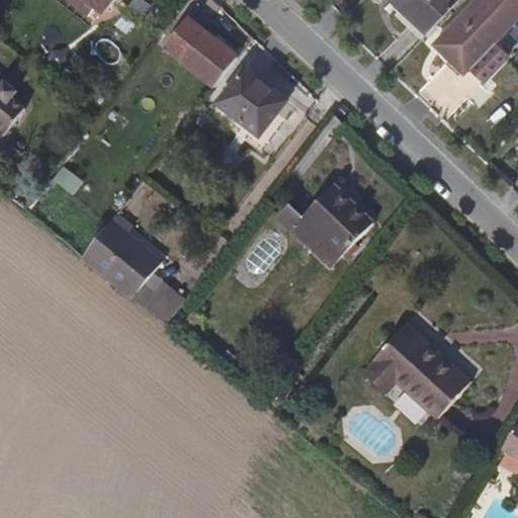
[(81,0),(98,14),(109,0),(81,0)]
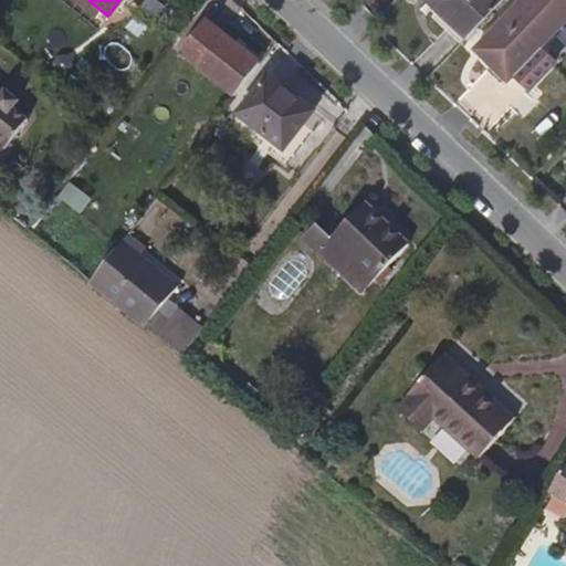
[(496,0),(425,0),(463,37),(496,0)]
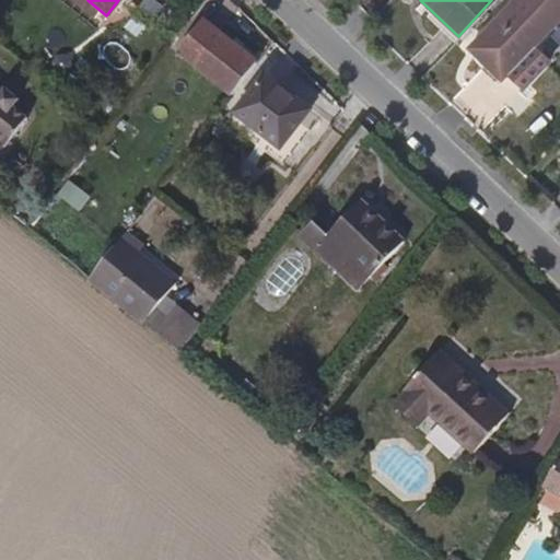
[(532,49),(559,21),(559,0),(520,0),(469,53),(498,83),(504,78),(520,94),(548,66),(532,49)]
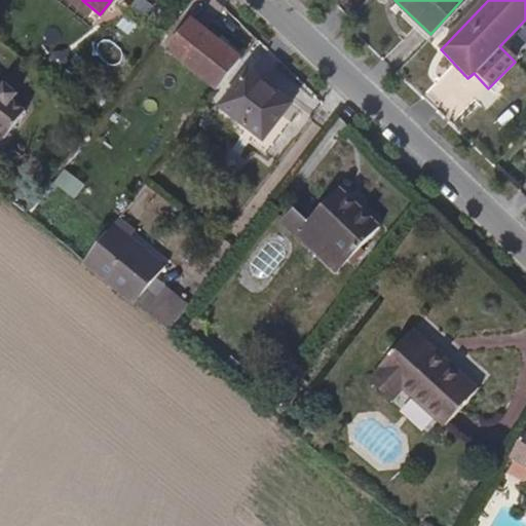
[(202,82),(226,52),(192,26),(170,54),(202,82)]
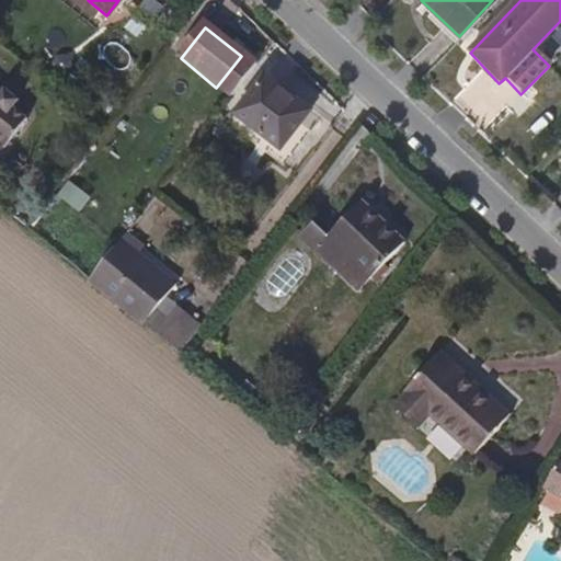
[(231,100),(258,68),(241,56),(216,88),(231,100)]
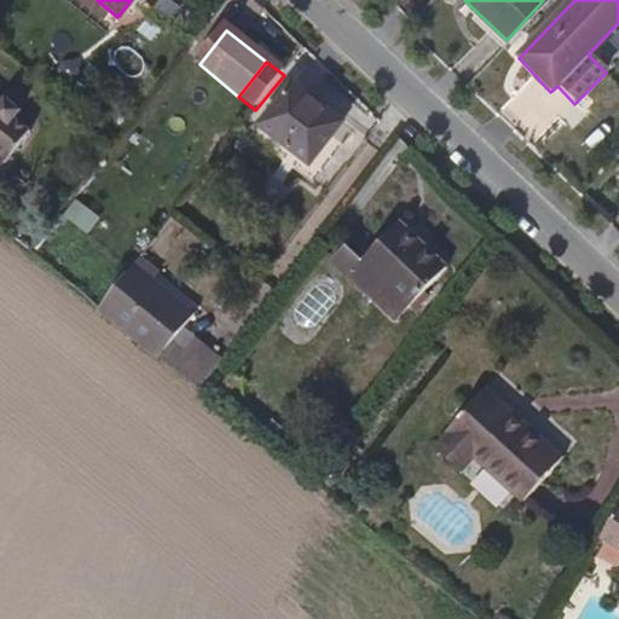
[(348,122),(299,81),(265,123),(314,163),(348,122)]
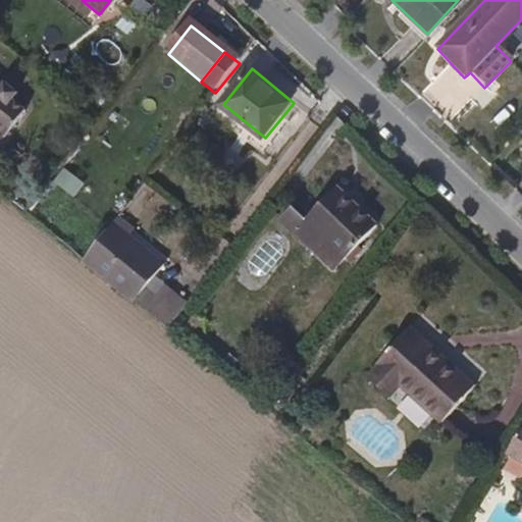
[(15,104),(0,90),(0,146),(3,150),(23,127),(7,114),(15,104)]
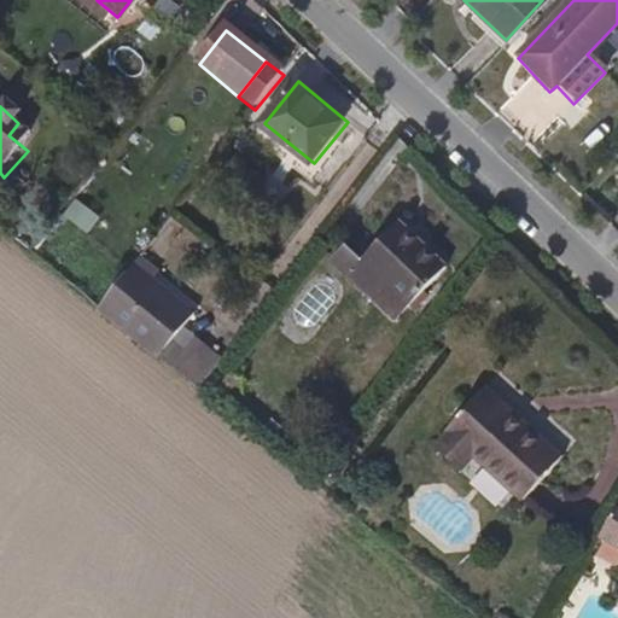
[(400,305),(438,263),(388,219),(350,262),(400,305)]
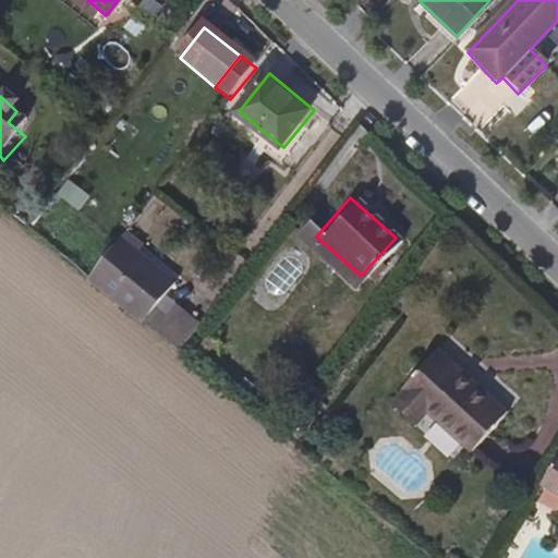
[(138,323),(169,282),(129,251),(97,289),(138,323)]
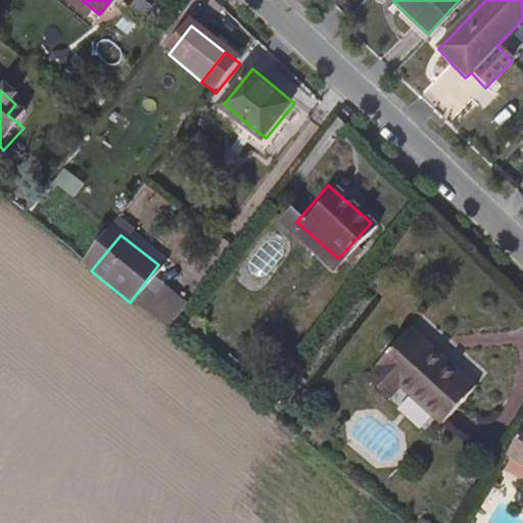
[(459,374),(435,357),(438,344),(424,332),(417,337),(400,325),(373,355),(373,362),(403,388),(442,423),(478,381),(464,369),(459,374)]
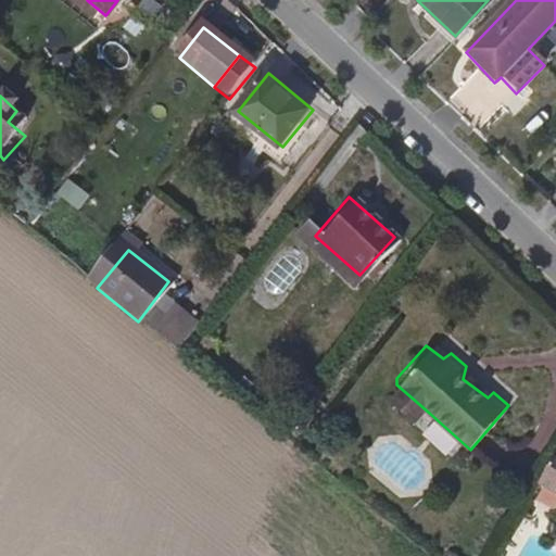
[(429,413),(396,384),(386,396),(418,425),(429,413)]
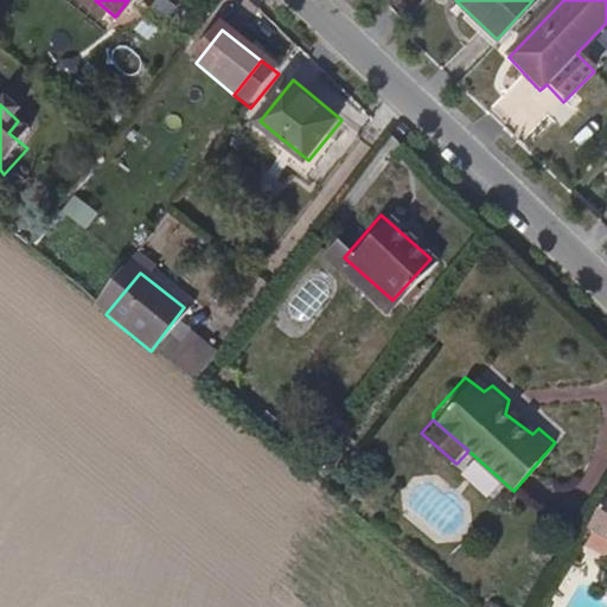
[(606,493),(598,490),(573,529),(595,541),(599,535),(606,538),(606,493)]
